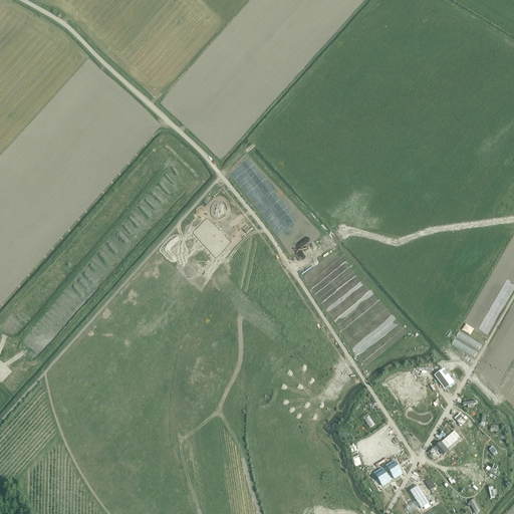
[(460,328),(455,336),(479,350),(487,337),(464,323),(463,326),(467,328),(465,330),(460,328)]
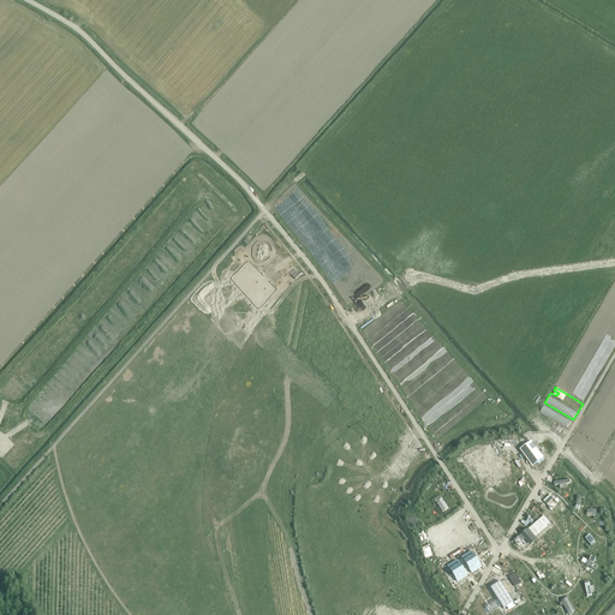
[(524,447),(536,465),(543,459),(531,442),(524,447)]
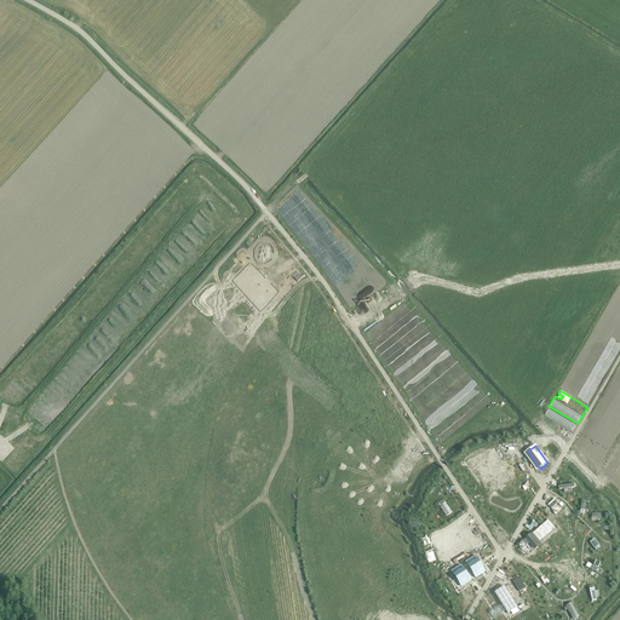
[(521,470),(526,464),(522,459),(516,465),(521,470)]
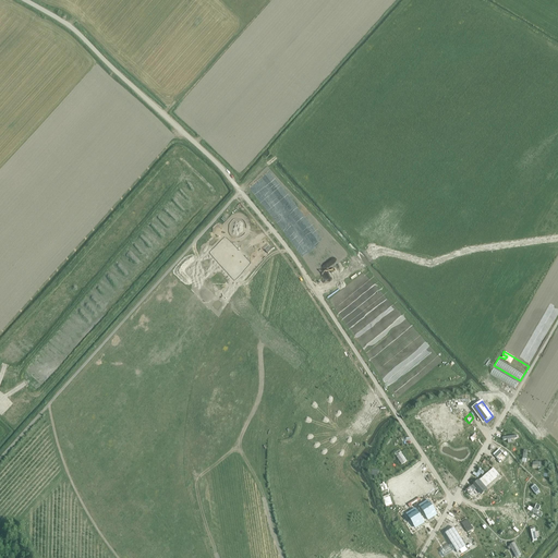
[(395,453),(402,464),(408,461),(400,449),(395,453)]
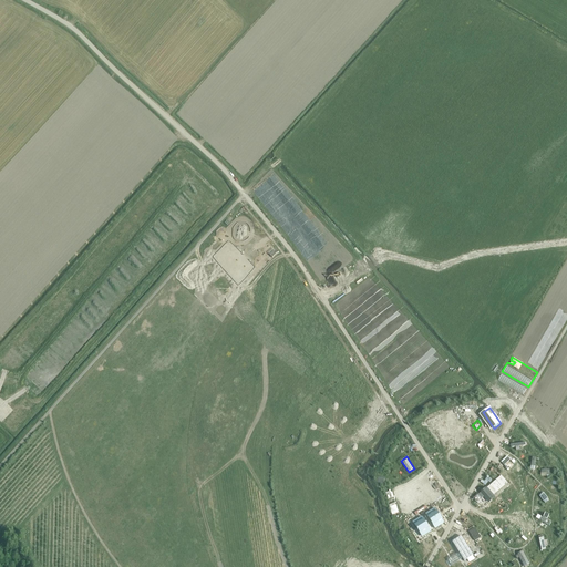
[(477,492),(474,495),(476,497),(473,500),(475,503),(477,501),(481,504),(487,500),(490,503),(515,486),(508,476),(480,495),(477,492)]
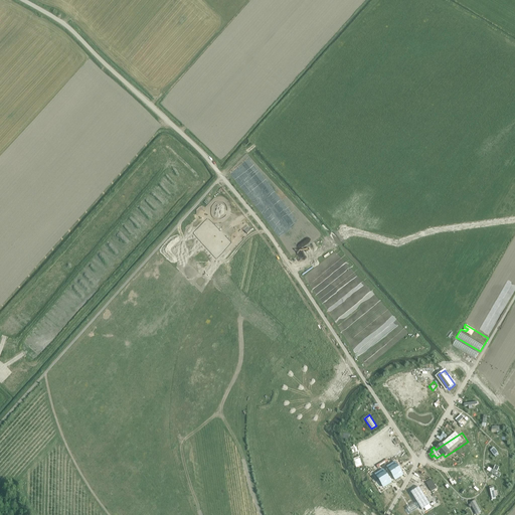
[(389,454),(399,447),(394,439),(384,445),(389,454)]
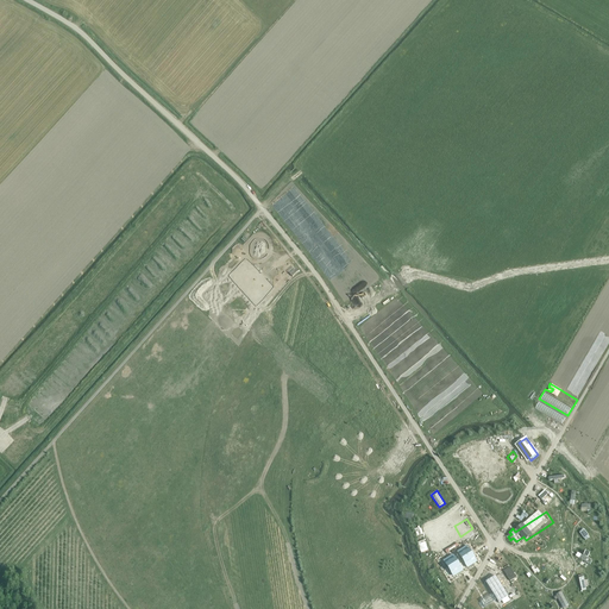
[(425,540),(418,542),(422,553),(429,551),(425,540)]
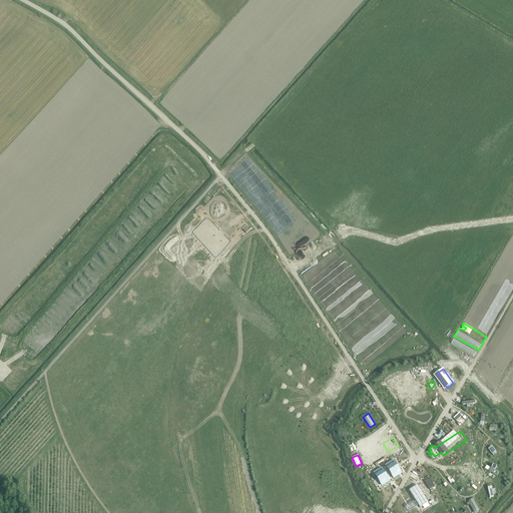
[(394,479),(403,473),(394,460),(385,465),(394,479)]
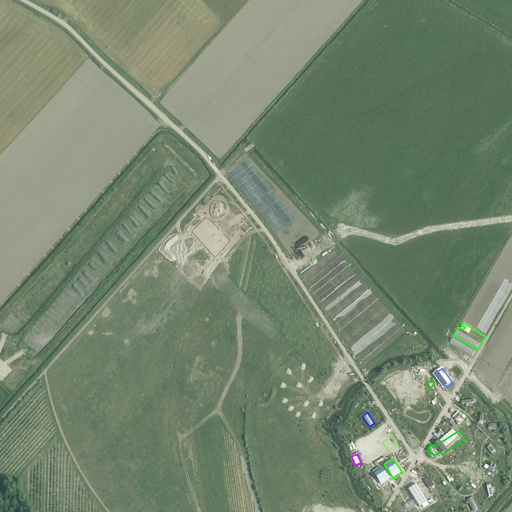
[(486,465),(485,468),(496,475),(498,472),(493,469),(496,466),(494,464),(493,465),(492,464),(490,468),(486,465)]
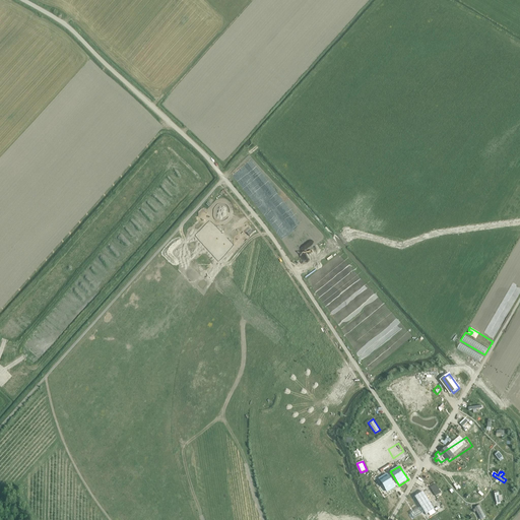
[(396,488),(387,473),(378,479),(387,494),(396,488)]
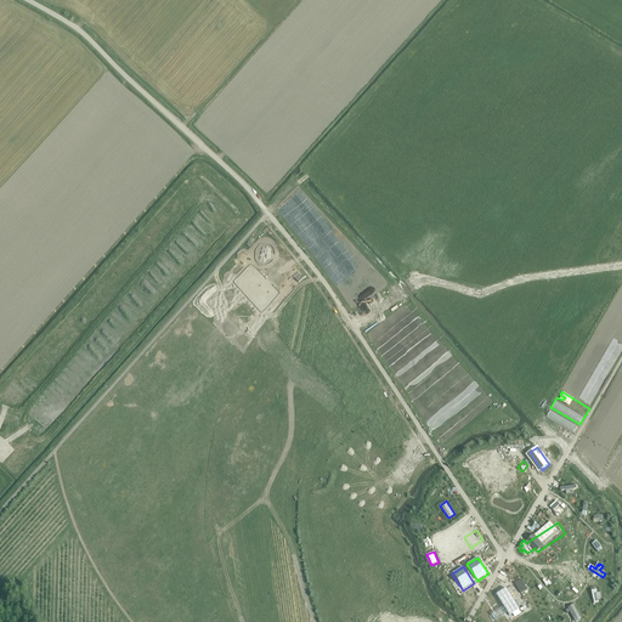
[(525,592),(527,589),(521,580),(514,583),(521,594),(525,592)]
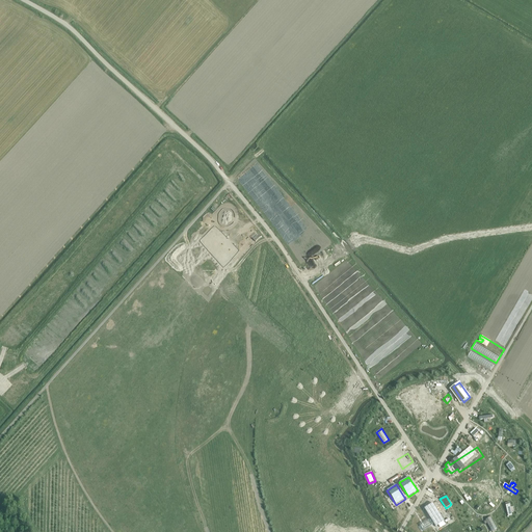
[(425,511),(435,528),(444,523),(433,505),(425,511)]
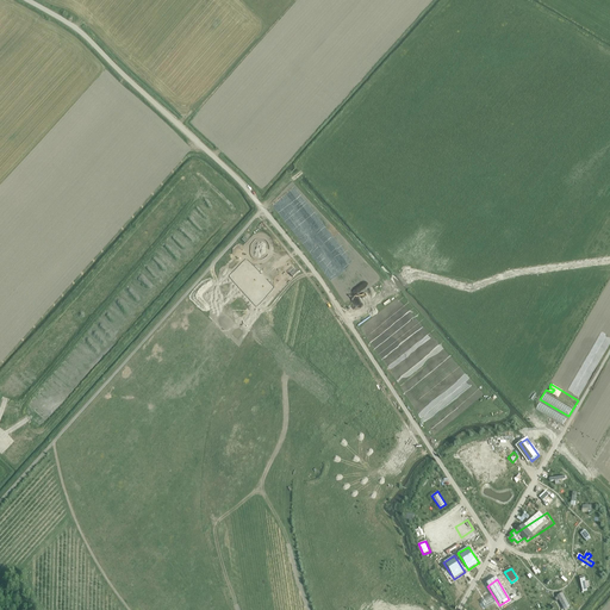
[(558,597),(565,609),(570,608),(562,595),(558,597)]
